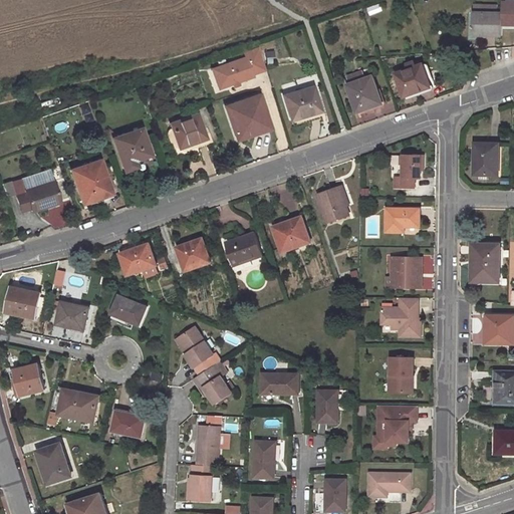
[(513,4),(505,5),(504,16),(504,28),(513,27),(513,4)]
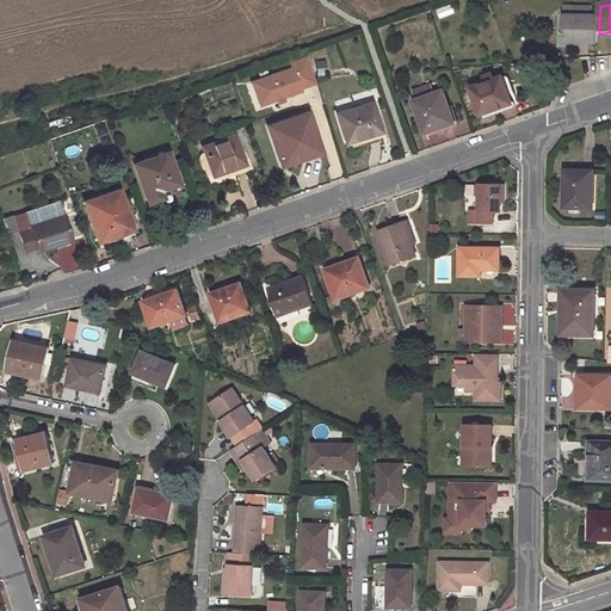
[(593,8),(566,8),(566,19),(563,19),(562,47),(599,47),(599,34),(599,19),(593,19),(593,8)]
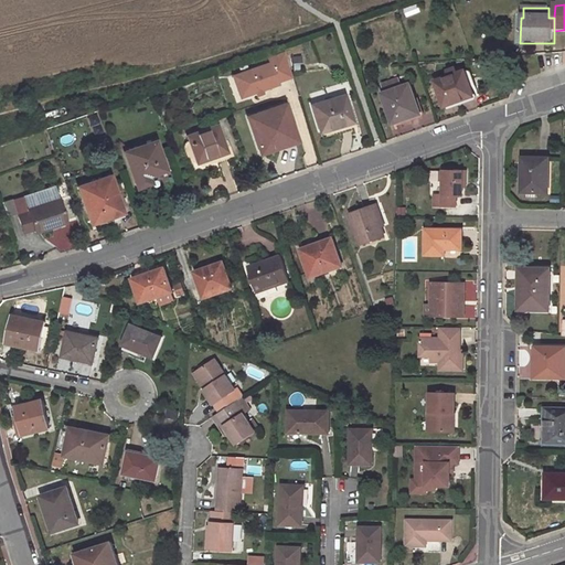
[(269,62),(232,75),(240,95),(280,81),(279,78),(291,74),(285,52),(268,57),(269,62)]
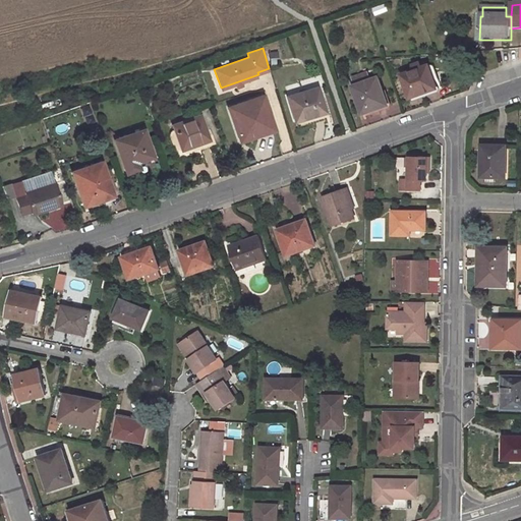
[(484,71),(479,58),(472,61),(476,73),(484,71)]
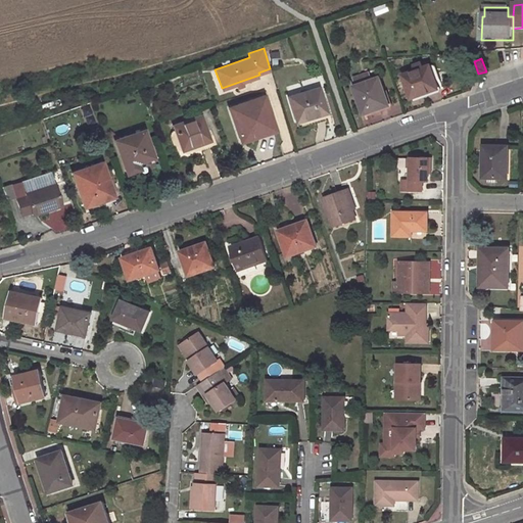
[(437,89),(429,65),(402,76),(411,98),(437,89)]
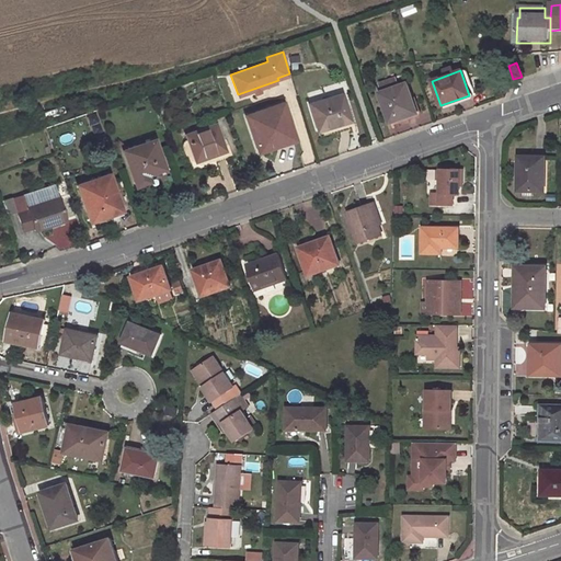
[(414,109),(405,81),(377,90),(388,122),(398,117),(397,114),(414,109)]
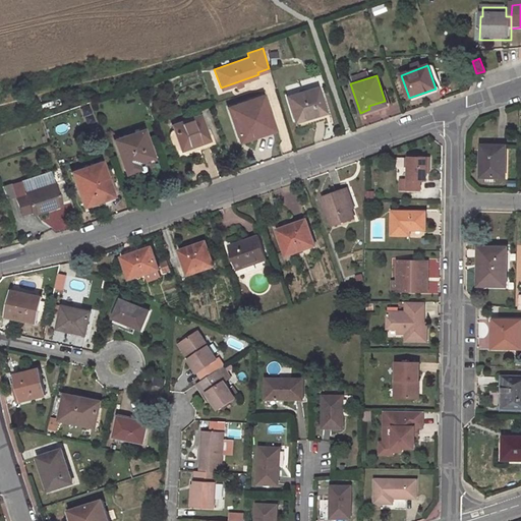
[(322,113),(314,89),(285,97),(293,122),(322,113)]
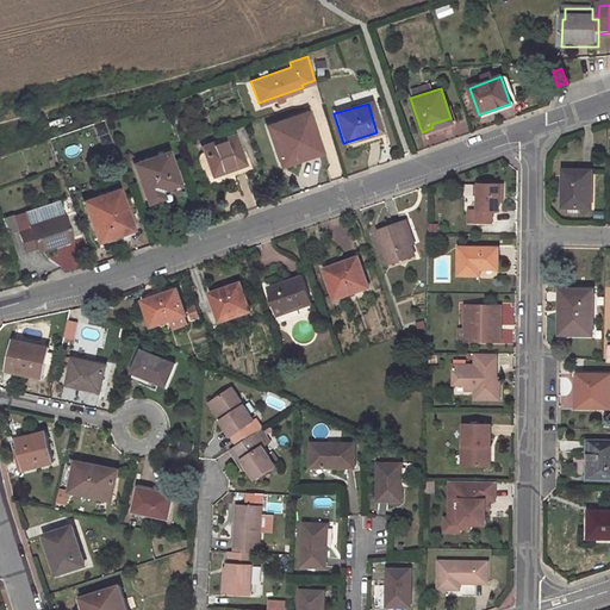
[(321,150),(306,111),(268,125),(280,159),(291,155),(305,150),(307,155),(321,150)]
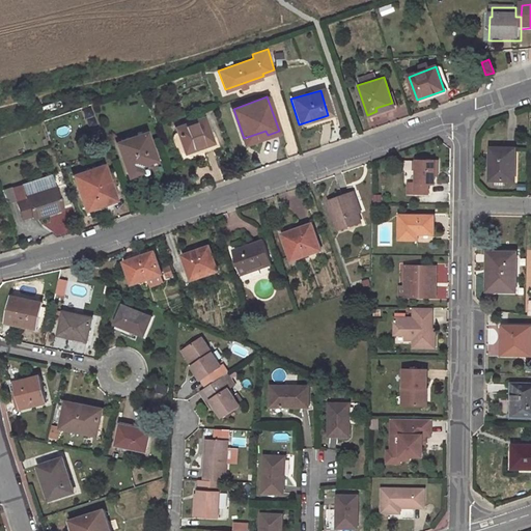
[(214,142),(203,116),(175,127),(186,152),(214,142)]
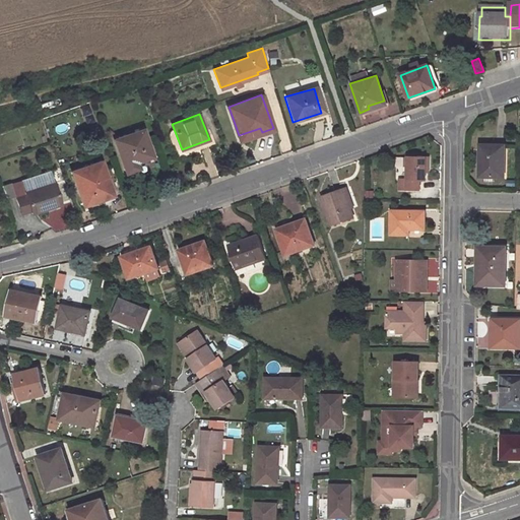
[(260,128),(248,132),(249,137),(262,132),(260,128)]
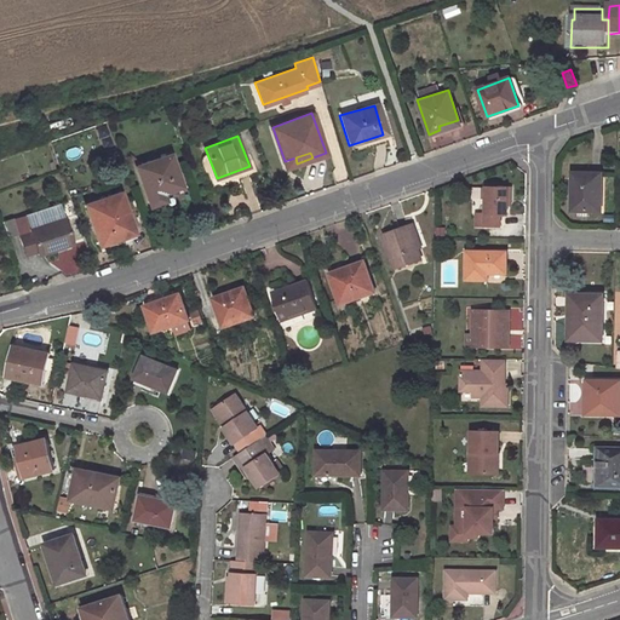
[(183,185),(172,155),(137,168),(151,207),(167,201),(164,193),(183,185)]
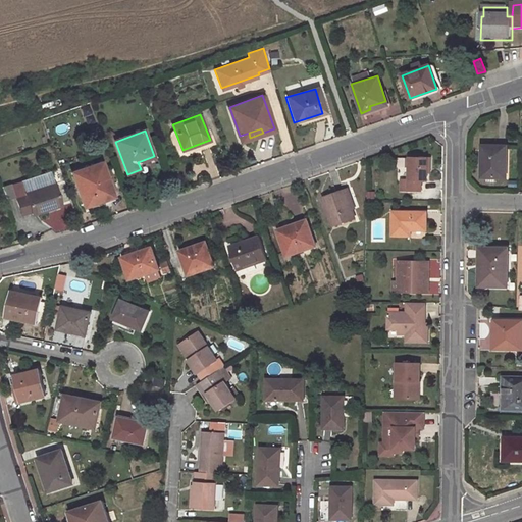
[(507,175),(508,146),(482,145),(481,155),(484,155),(483,175),(507,175)]
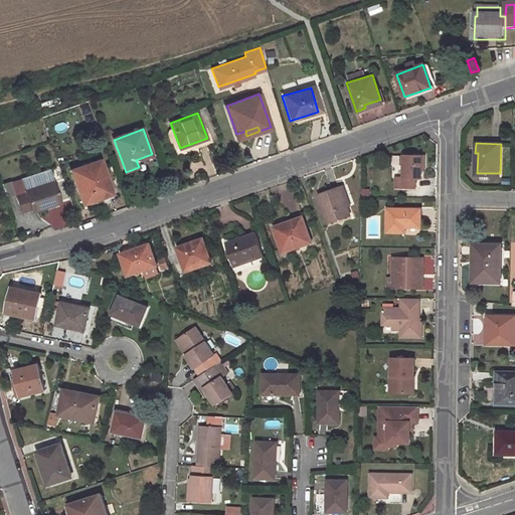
[(394,176),(394,186),(414,186),(414,177),(419,177),(419,169),(419,165),(422,165),(422,155),(402,154),(402,155),(402,163),(402,176),(394,176)]
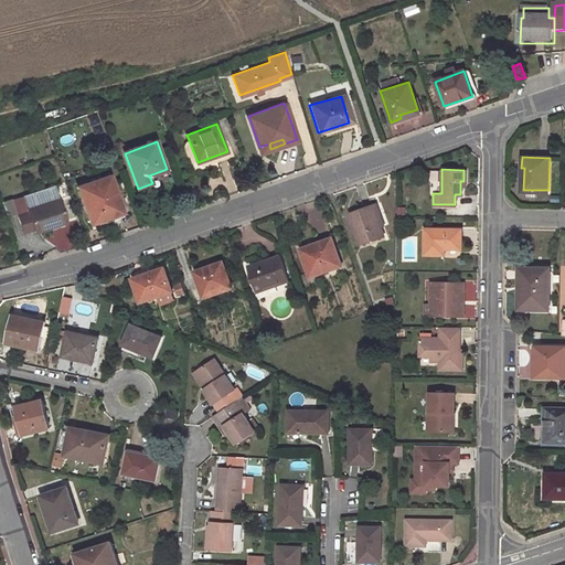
[(123,212),(109,177),(78,189),(92,224),(123,212)]
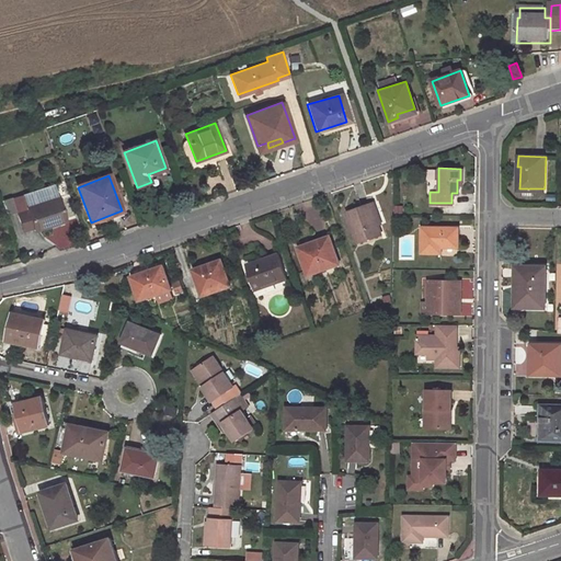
[(68,224),(59,199),(29,212),(30,215),(20,218),(26,236),(36,232),(37,235),(68,224)]
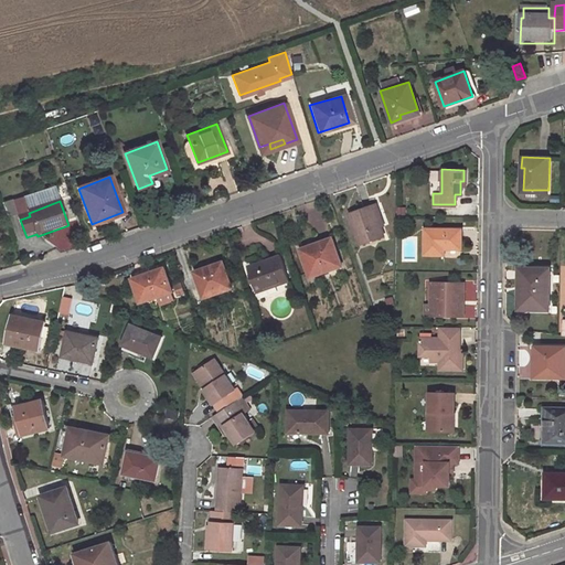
[(375,202),(372,203),(380,225),(383,224),(375,202)]
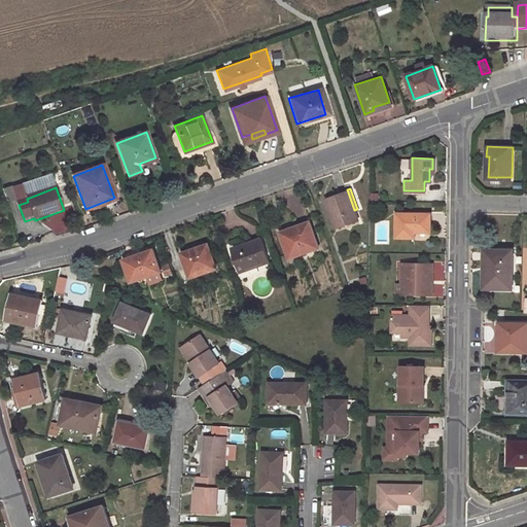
[(354,210),(347,189),(325,198),(336,226),(357,218),(354,210)]
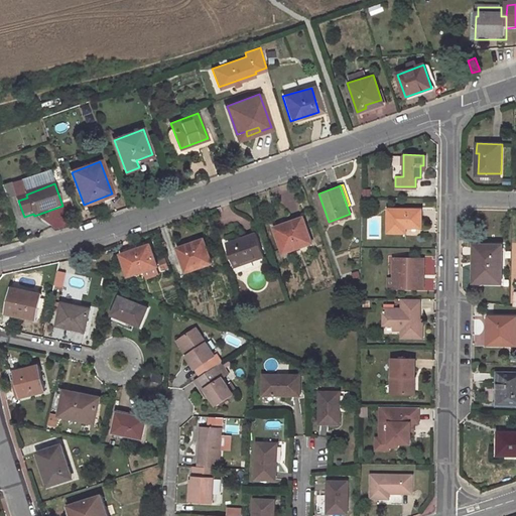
[(420,225),(421,209),(387,208),(387,231),(405,231),(405,225),(420,225)]
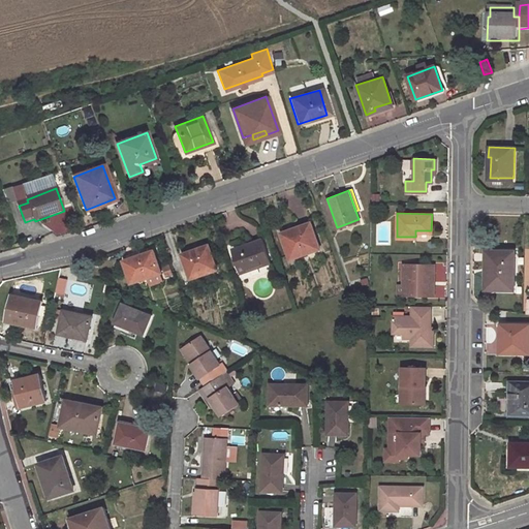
[(319,247),(310,221),(280,232),(289,258),(319,247)]
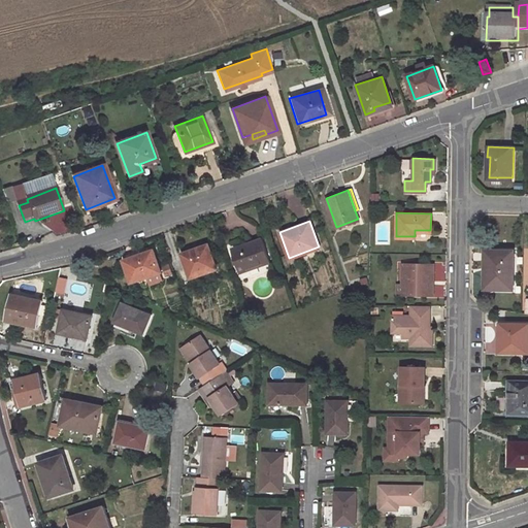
[(270,261),(263,237),(231,248),(239,271),(270,261)]
